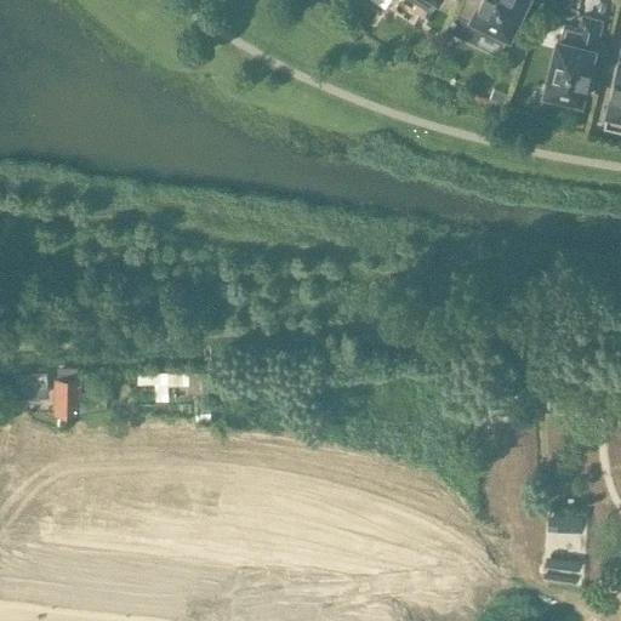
[(461,0),(456,13),(507,38),(524,0),(461,0)]
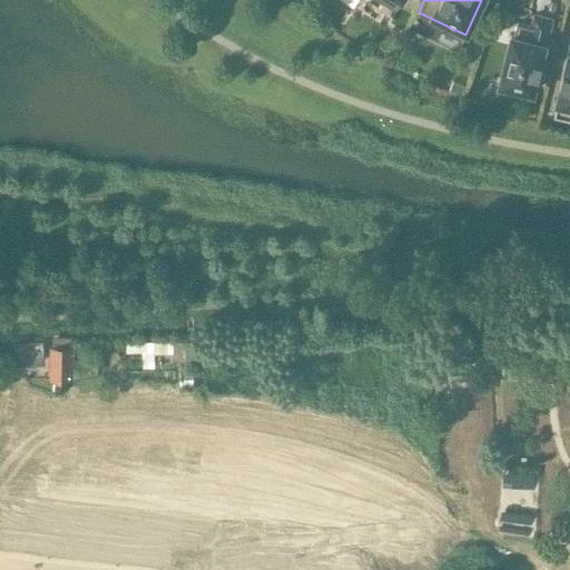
[(540,60),(551,19),(536,15),(533,26),(517,22),(513,36),(512,35),(501,82),(533,90),(537,74),(539,74),(542,60),(540,60)]
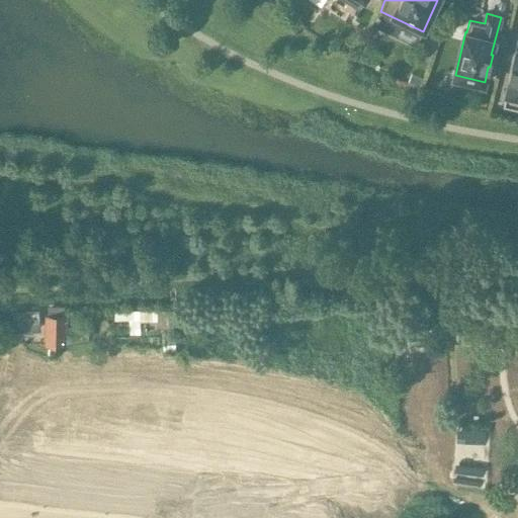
[(517,46),(514,64),(512,64),(509,76),(511,77),(504,104),(517,107),(517,46)]
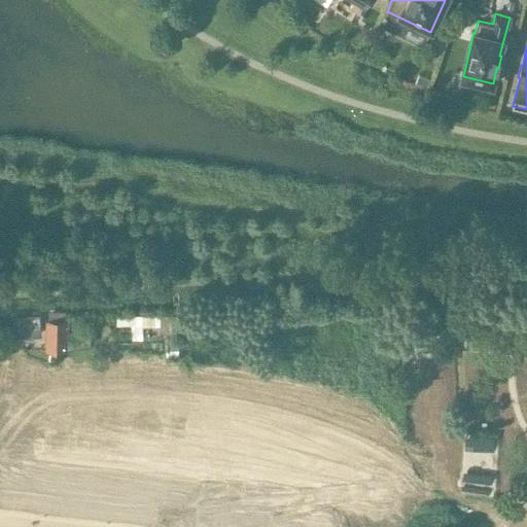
[(67,351),(68,321),(47,321),(46,350),(67,351)]
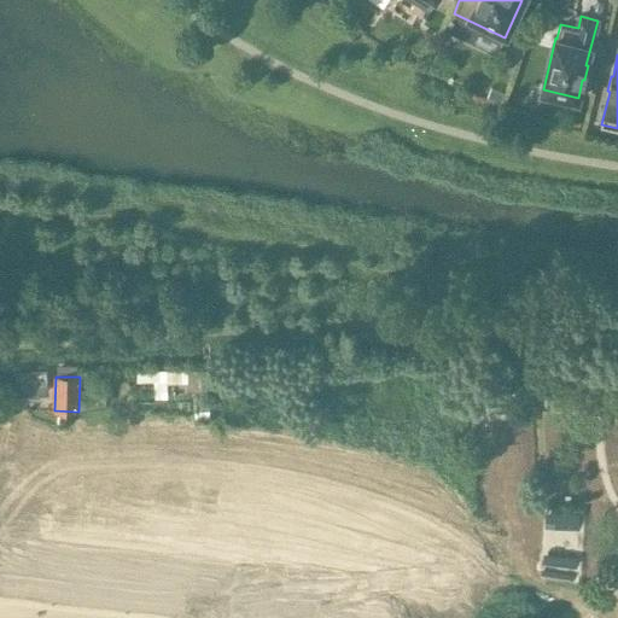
[(547,530),(582,529),(582,511),(546,512),(547,530)]
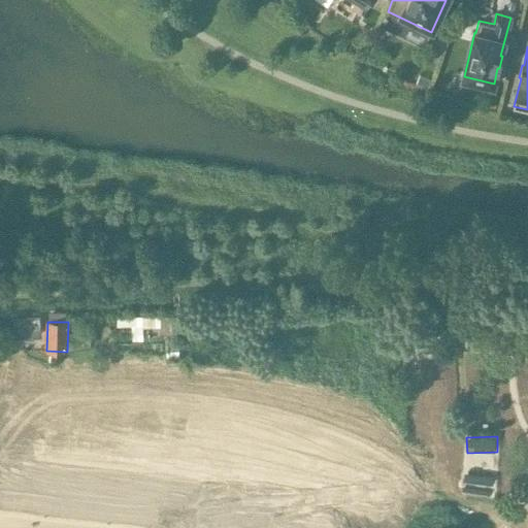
[(469,464),(496,463),(496,454),(468,455),(469,464)]
